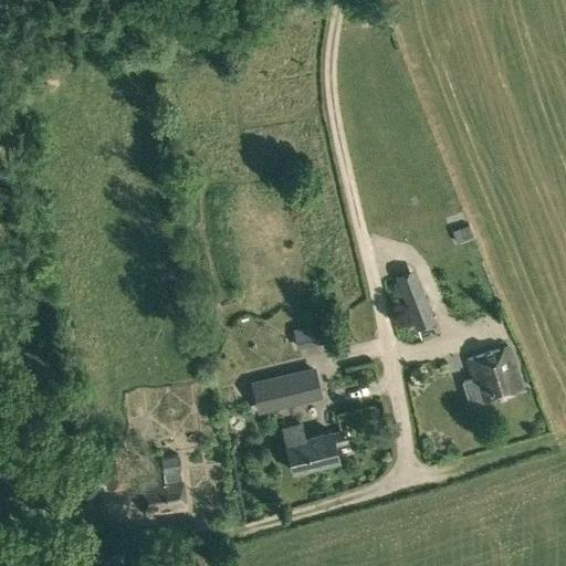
[(468,226),(452,231),(457,243),(473,238),(468,226)]
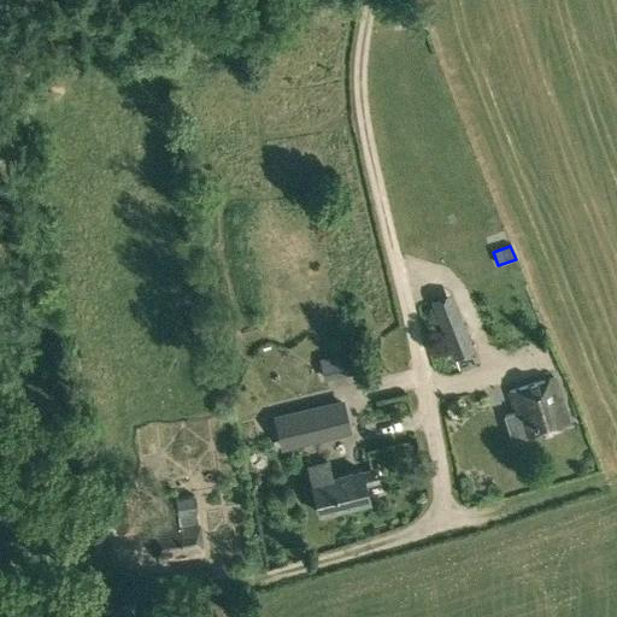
[(334,289),(322,292),(327,311),(339,309),(334,289)]
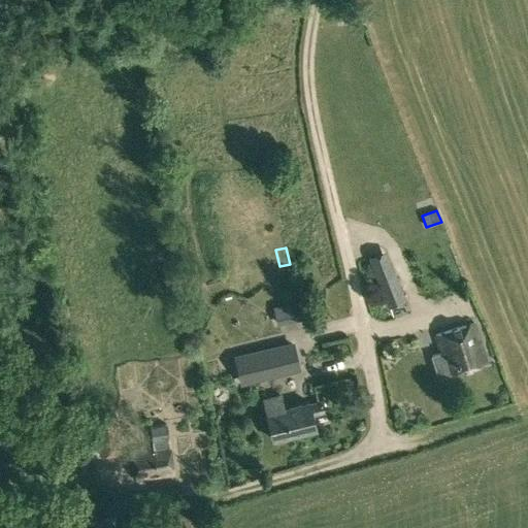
[(393,266),(374,273),(388,307),(406,300),(393,266)]
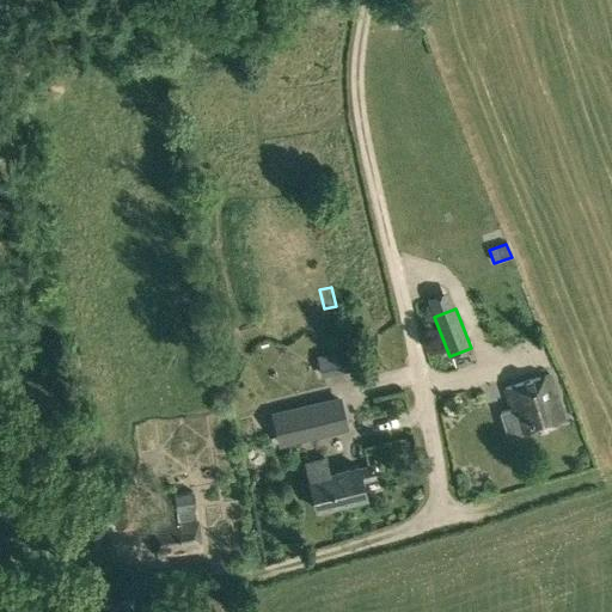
[(564,420),(550,374),(505,389),(510,410),(501,412),(508,436),(522,433),(564,420)]
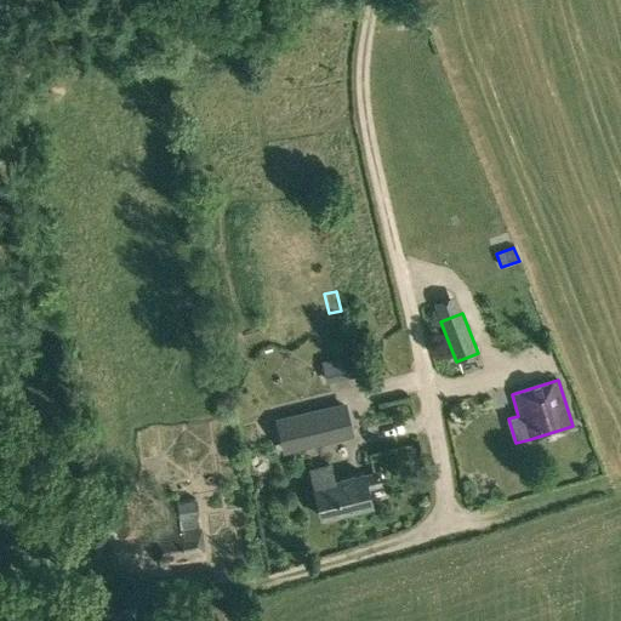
[(331,406),(306,412),(314,448),(339,440),(331,406)]
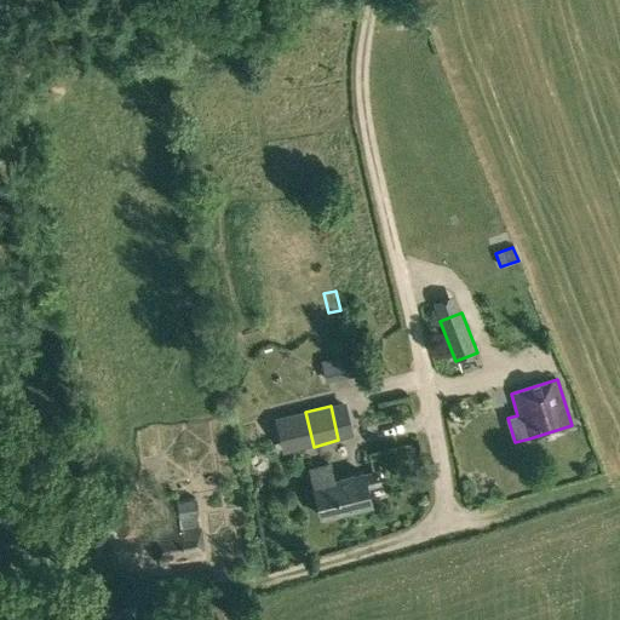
[(363,474),(348,476),(333,480),(329,465),(309,470),(320,517),(355,510),(371,506),(367,489),(380,486),(378,475),(365,478),(363,474)]
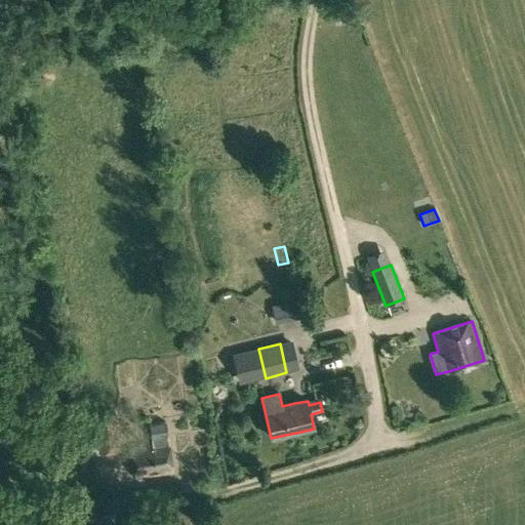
[(95,416),(99,453),(101,452),(120,450),(116,413),(95,416)]
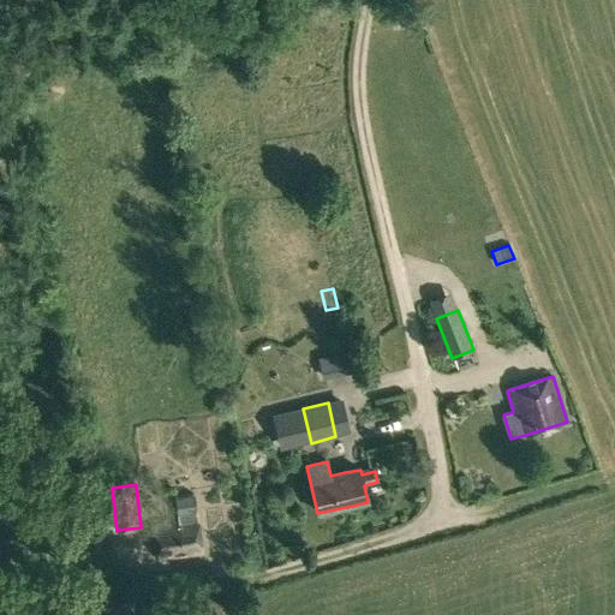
[(154,523),(159,557),(203,553),(198,520),(197,519),(196,511),(197,511),(196,494),(174,497),(177,513),(178,519),(154,523)]
